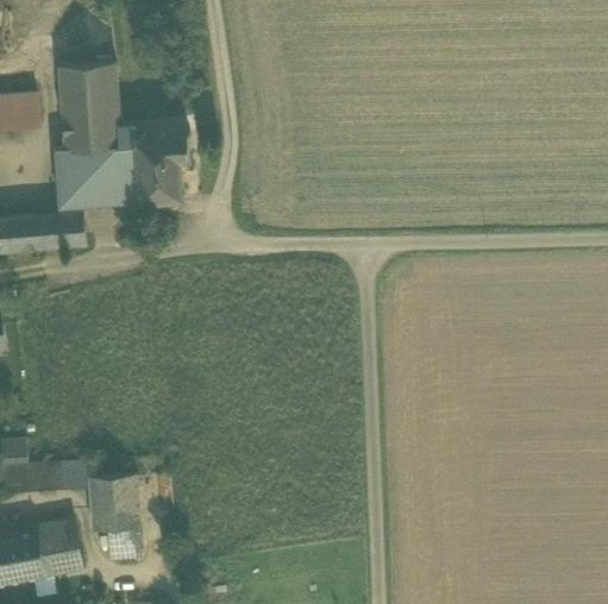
[(55,151),(60,211),(139,203),(137,139),(136,125),(119,127),(116,64),(58,68),(64,151),(55,151)]
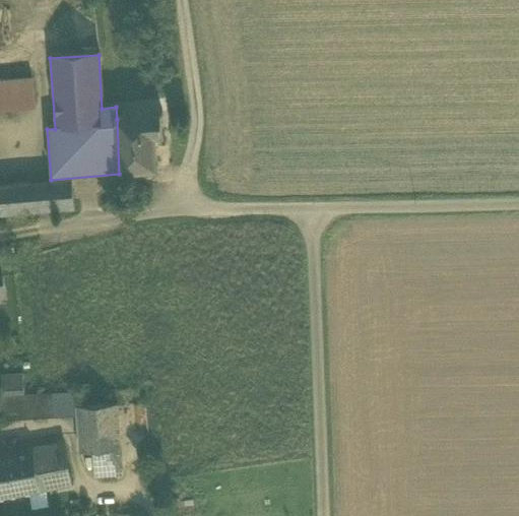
[(31,82),(0,84),(0,112),(34,110),(31,82)]
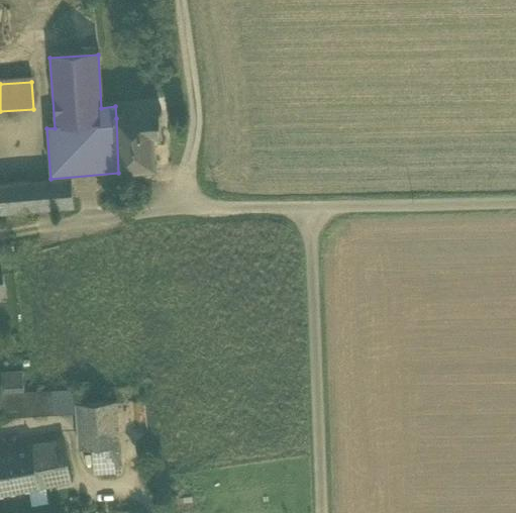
[(118,173),(118,174),(156,171),(152,137),(162,137),(160,114),(116,118),(118,173)]
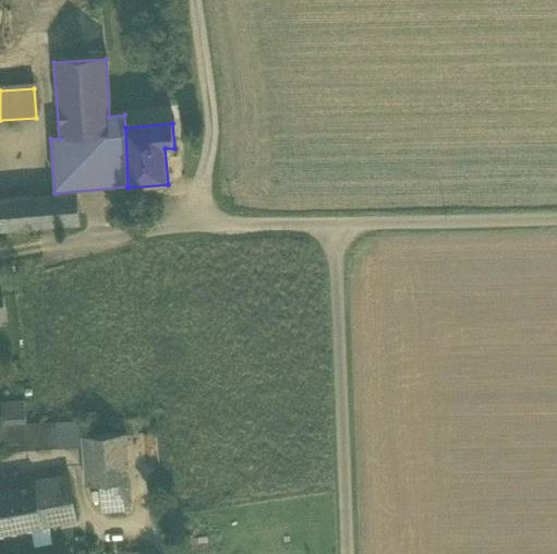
[(76,196),(0,203),(0,233),(80,226),(77,211),(76,196)]
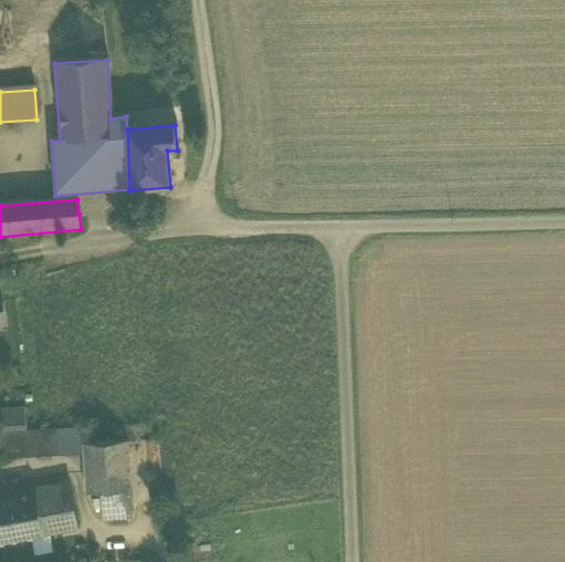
[(2,428),(25,426),(24,409),(1,410),(2,428)]
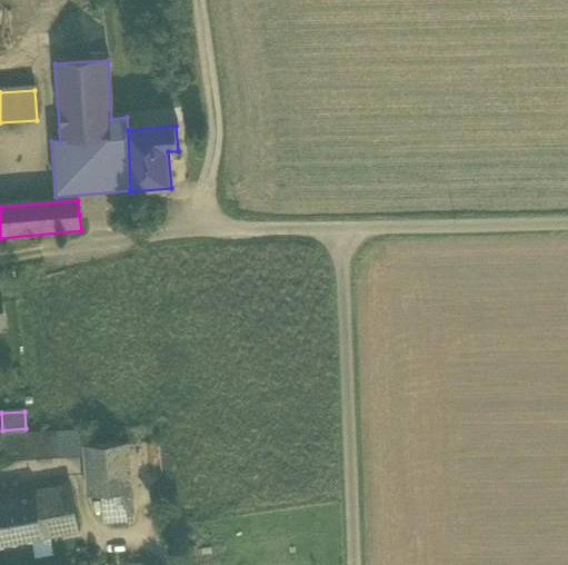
[(0,462),(83,457),(83,448),(82,430),(31,434),(29,434),(26,434),(26,428),(2,430),(3,438),(0,437),(0,462)]
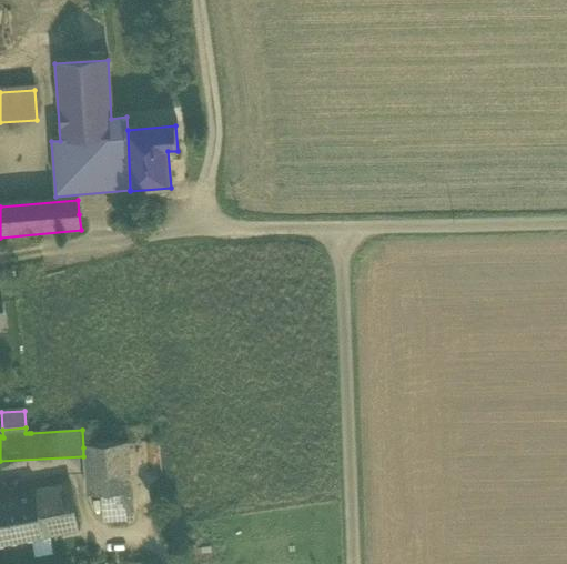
[(128,444),(83,447),(83,456),(87,496),(104,495),(105,519),(110,522),(133,521),(128,444)]
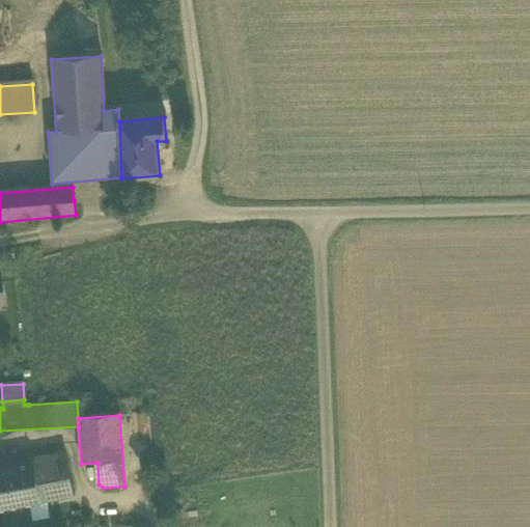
[(31,463),(39,505),(46,504),(73,498),(64,455),(31,463)]
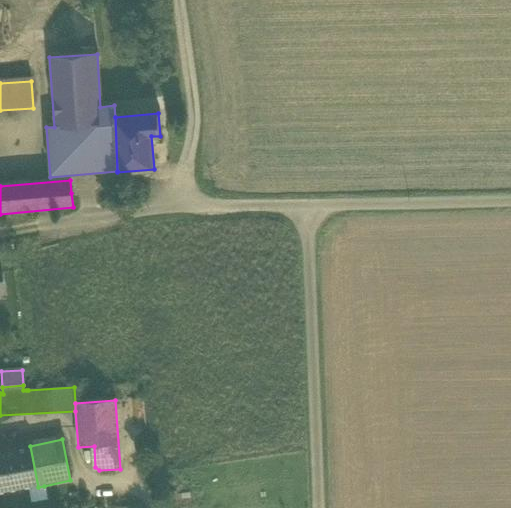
[(38,487),(30,446),(2,451),(0,451),(0,494),(28,489),(38,487)]
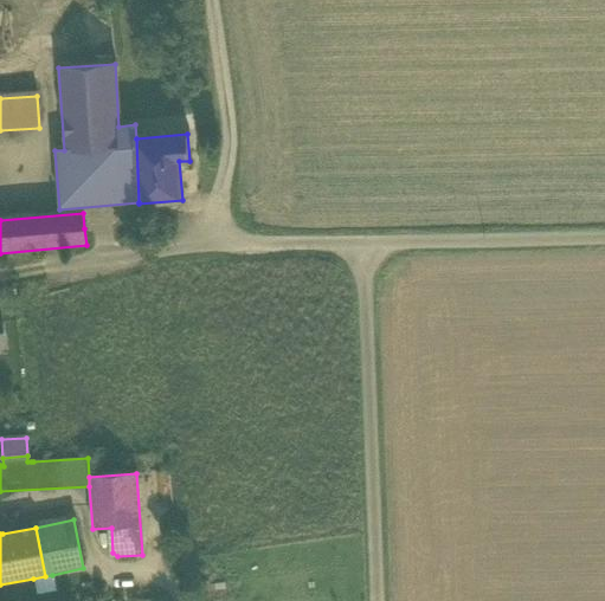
[(45,576),(33,579),(37,598),(57,593),(52,575),(45,576)]
